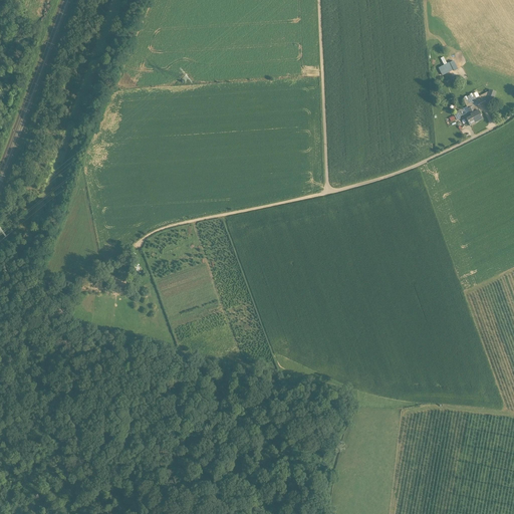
[(439,68),(443,76),(458,69),(454,61),(439,68)]
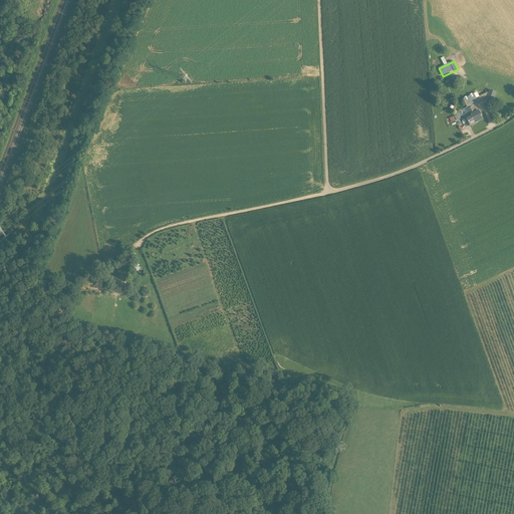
[(495,92),(490,90),(489,92),(486,102),(485,102),(491,104),(495,92)]
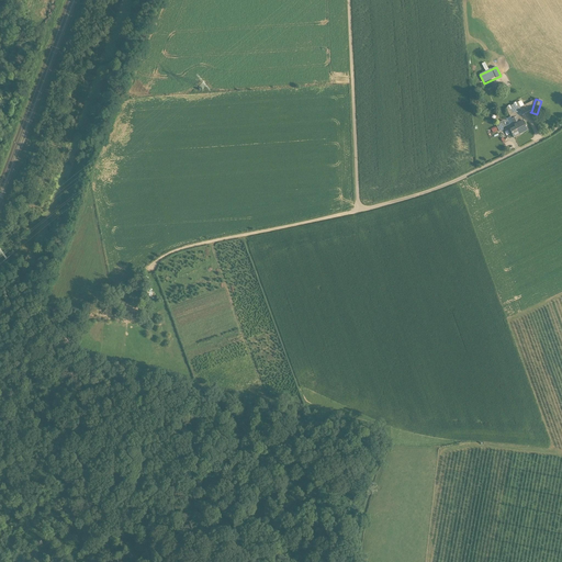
[(525,126),(523,121),(521,122),(520,120),(521,119),(520,119),(521,116),(524,115),(524,114),(530,111),(531,112),(535,101),(520,108),(518,102),(506,109),(513,123),(519,135),(520,135),(523,134),(527,131),(525,126)]
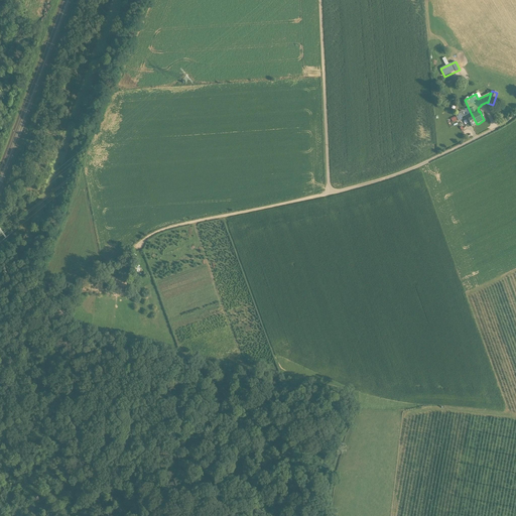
[(462,111),(459,113),(455,115),(458,120),(465,117),(462,111)]
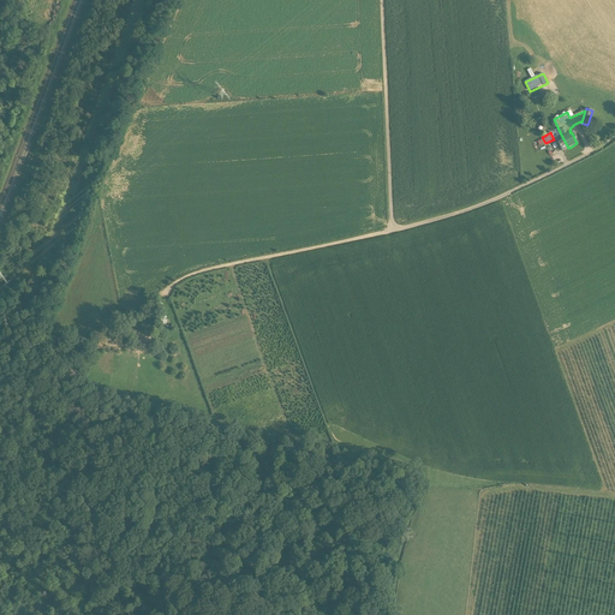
[(562,150),(568,148),(561,135),(554,139),(557,148),(559,148),(557,147),(560,145),(562,150)]
